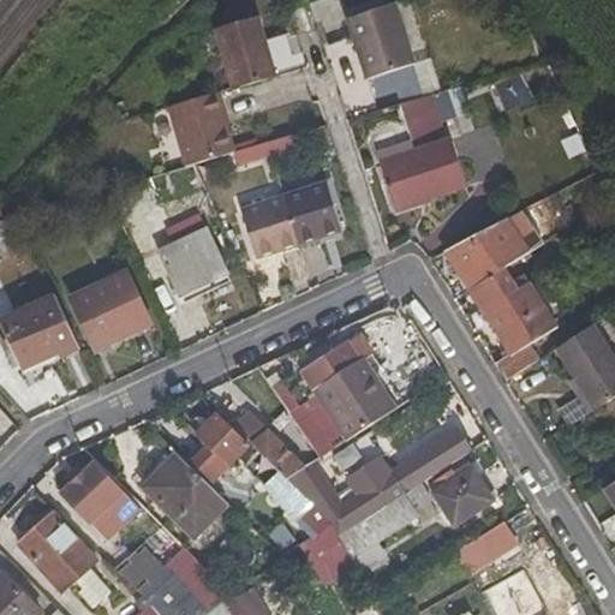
[(416,64),(398,4),(347,19),(365,79),(416,64)]
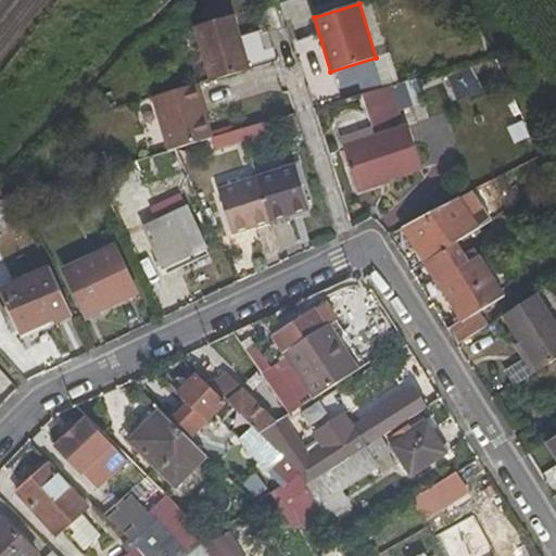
[(237,16),(190,29),(206,84),(252,70),(237,16)]
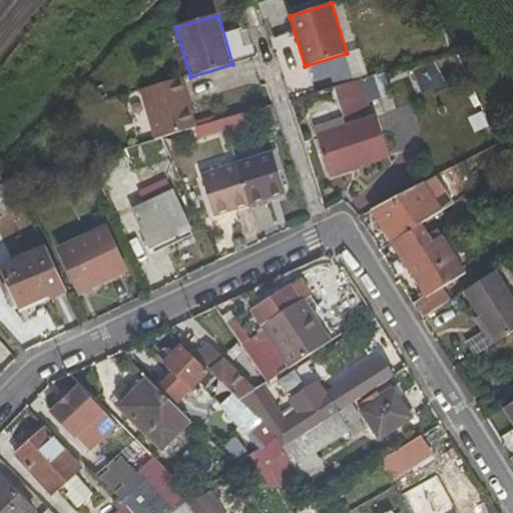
[(191,94),(186,78),(138,93),(152,140),(163,137),(197,127),(187,95),(191,94)]
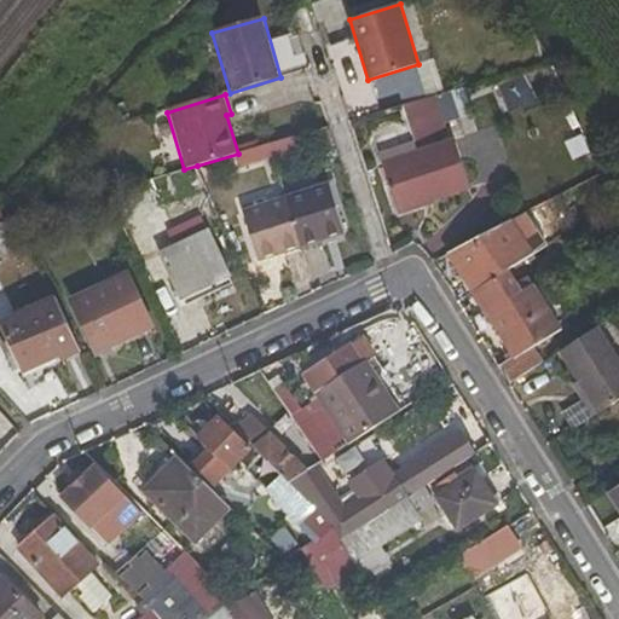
[(417,145),(446,137),(434,97),(404,105),(417,145)]
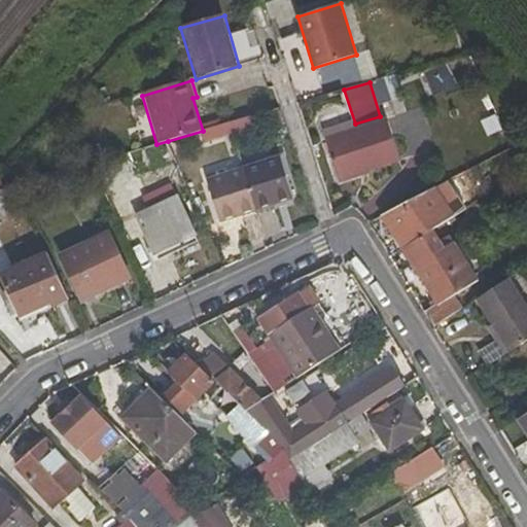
[(400,160),(389,119),(326,139),(340,178),(400,160)]
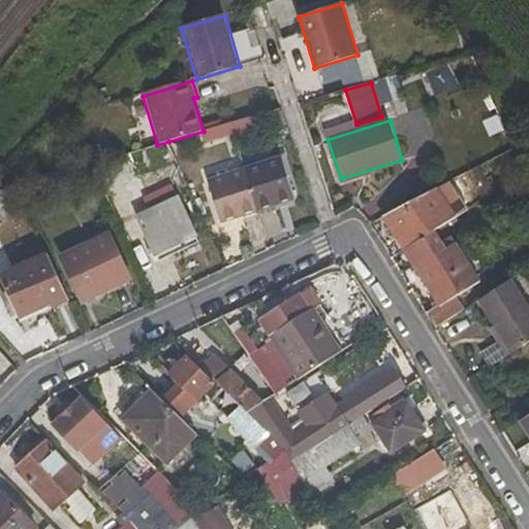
[(298,199),(283,158),(210,180),(223,222),(298,199)]
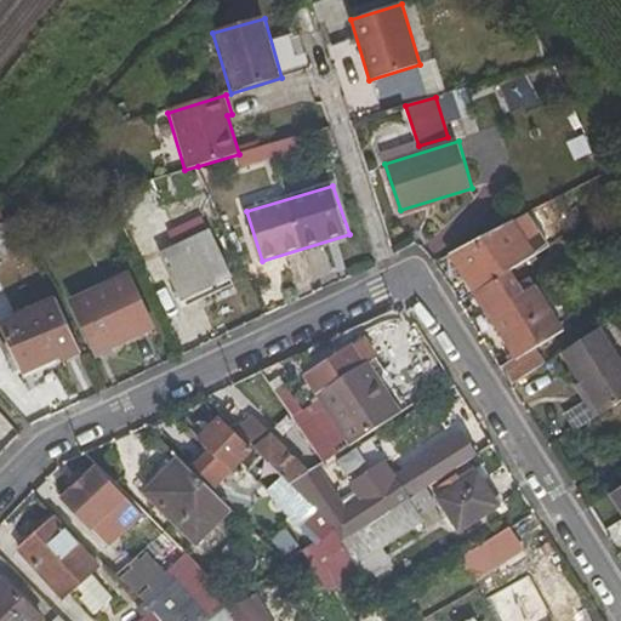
[(617,228),(607,211),(588,223),(599,240),(617,228)]
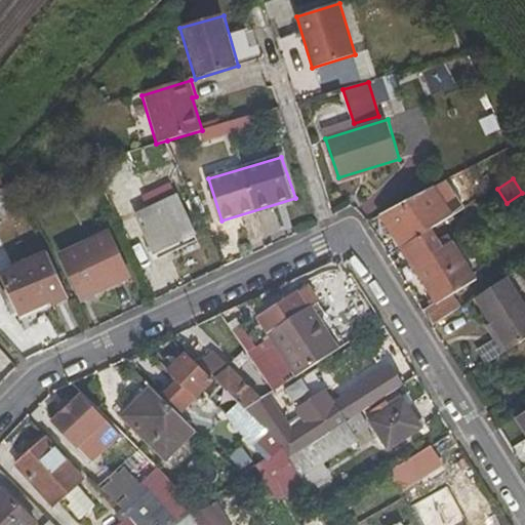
[(453,216),(435,188),(379,213),(402,248),(431,231),(453,216)]
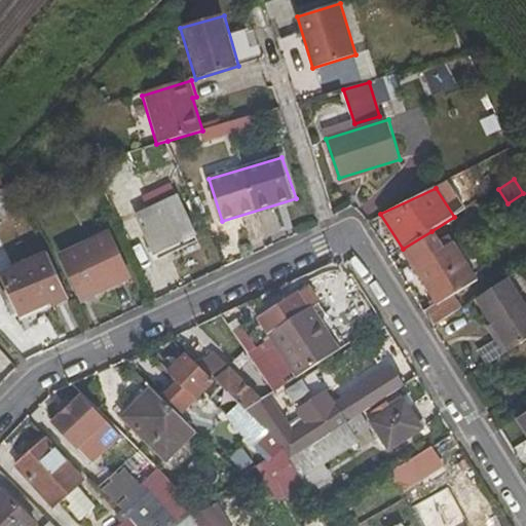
[(193,232),(178,197),(138,216),(153,251),(193,232)]
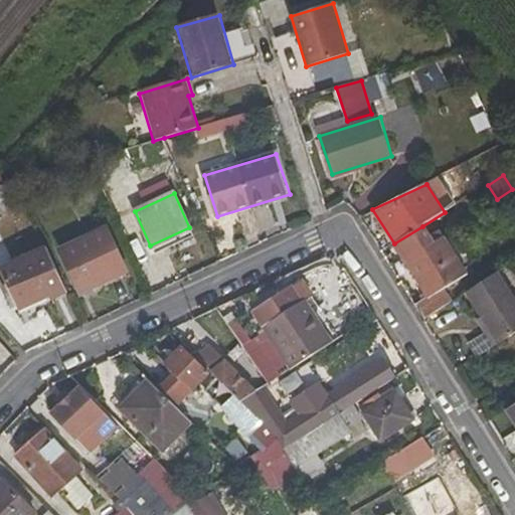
[(394,243),(428,298),(416,305),(425,319),(452,302),(445,288),(467,275),(444,237),(435,244),(422,226),(394,243)]
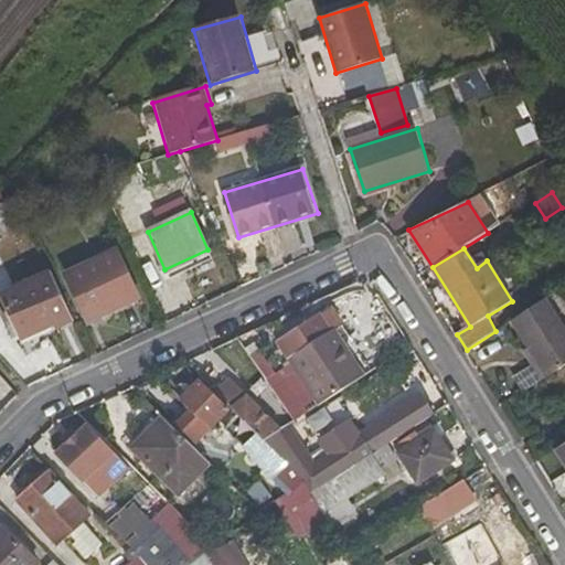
[(139,299),(116,251),(66,274),(88,321),(139,299)]
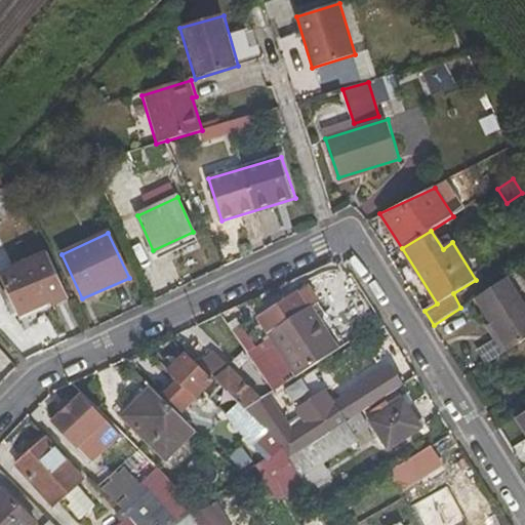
[(47,252),(0,274),(0,275),(19,315),(50,300),(52,306),(69,298),(47,252)]
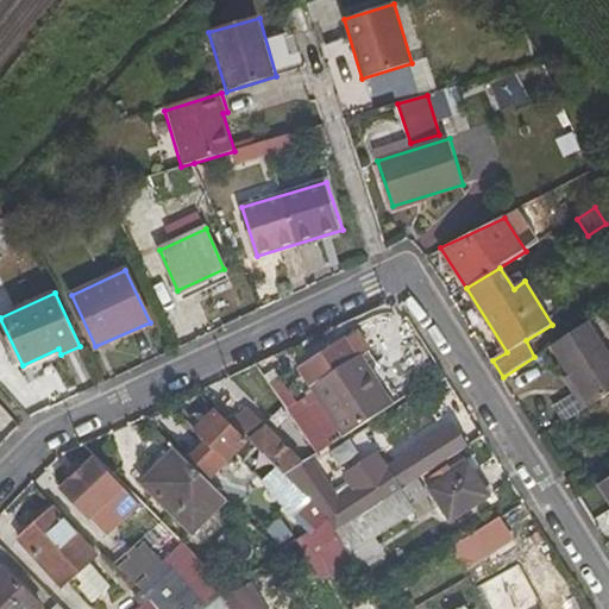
[(551,346),(590,407),(608,394),(608,353),(589,322),(551,346)]
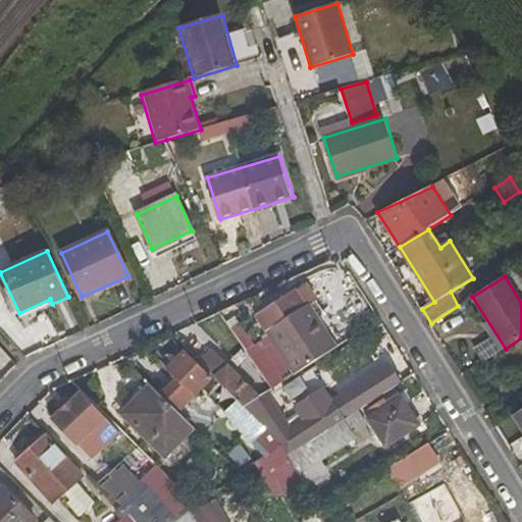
[(295,291),(257,315),(295,374),(336,347),(309,305),(305,307),(295,291)]
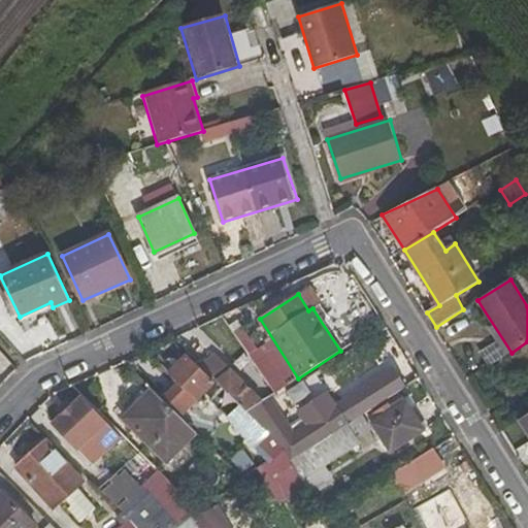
[(20,317),(22,322),(53,307),(51,302),(20,317)]
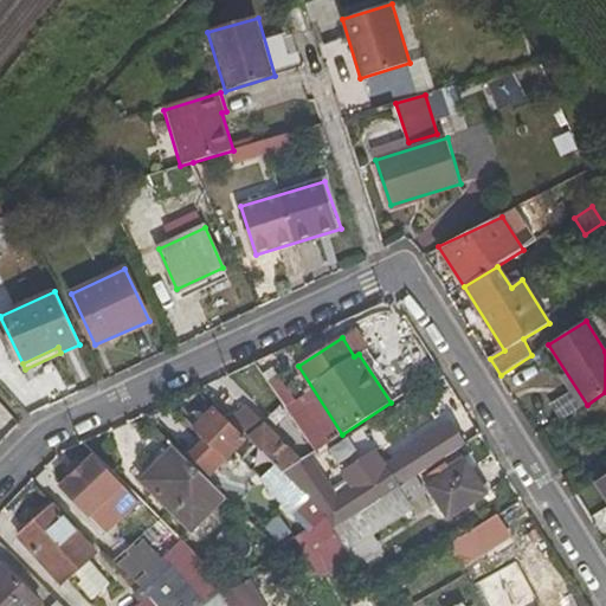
[(249,440),(214,406),(193,429),(226,462),(249,440)]
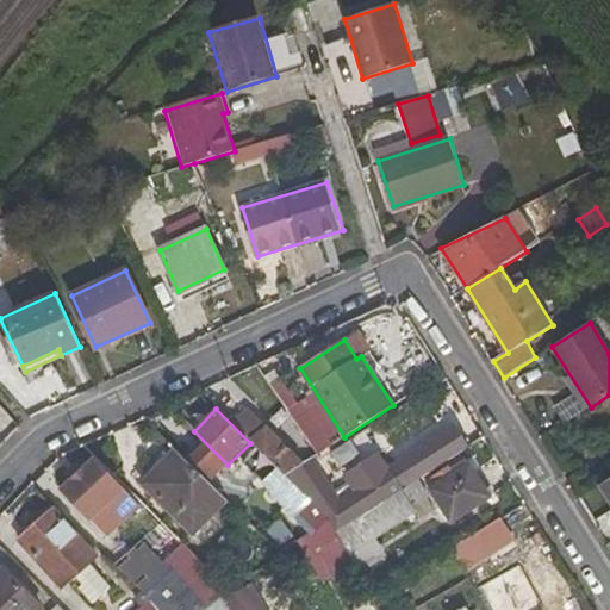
[(304,464),(248,409),(234,423),(286,475),(304,464)]
